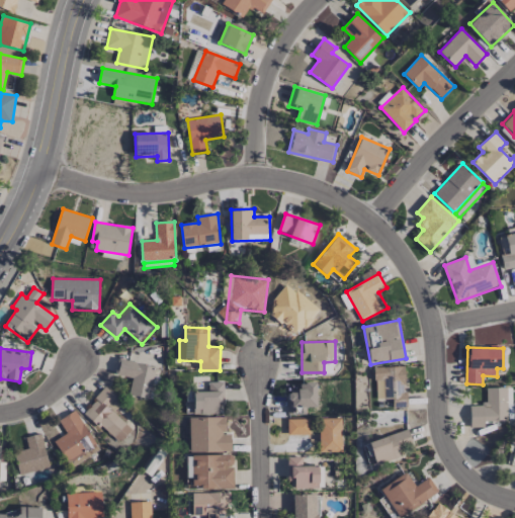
[(151,399),(157,366),(118,359),(116,374),(133,378),(130,395),(151,399)]
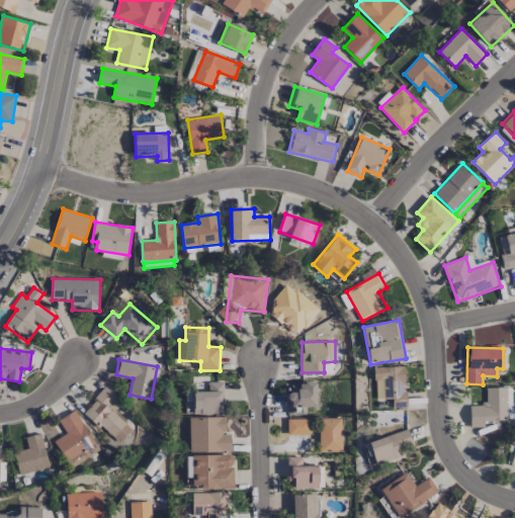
[(376,399),(395,399),(395,408),(407,407),(406,366),(375,367),(376,399)]
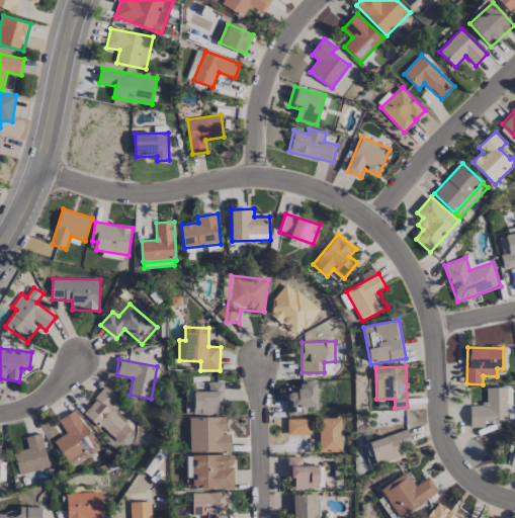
[(225,381),(209,381),(209,392),(194,392),(194,415),(219,414),(219,403),(226,403),(225,381)]
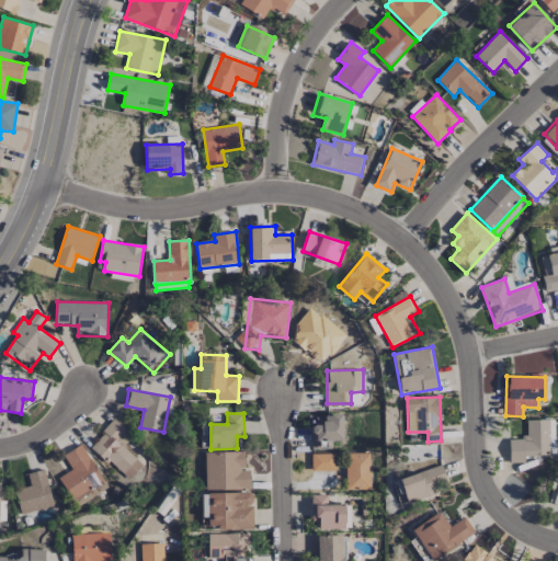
[(343,441),(343,414),(325,414),(325,425),(312,425),(312,448),(329,448),(329,441),(343,441)]
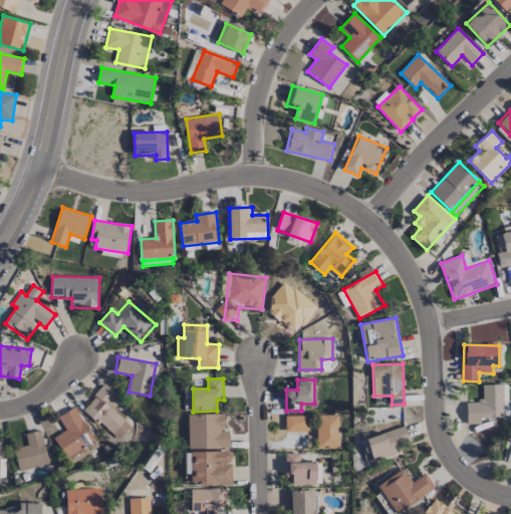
[(113,409),(122,400),(106,384),(84,409),(118,441),(133,426),(113,409)]
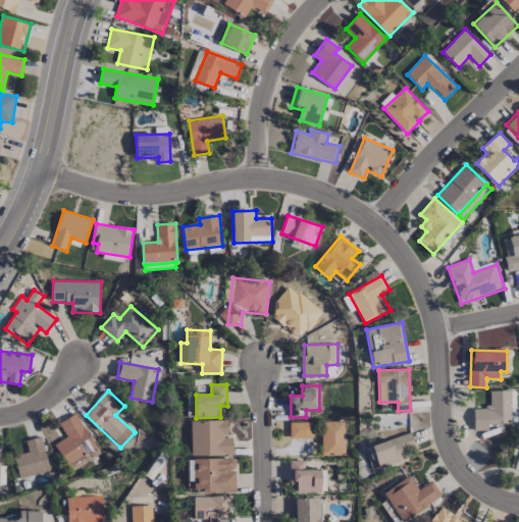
[(512,390),(490,390),(491,408),(475,408),(475,431),(489,430),(489,424),(512,424),(512,390)]
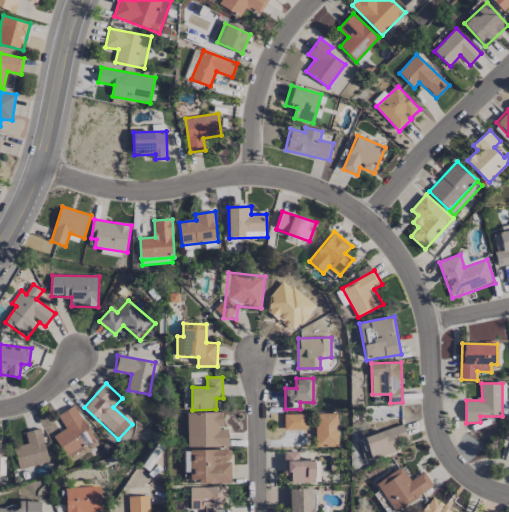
[(55,437),(67,456),(95,439),(75,405),(59,415),(68,429),(55,437)]
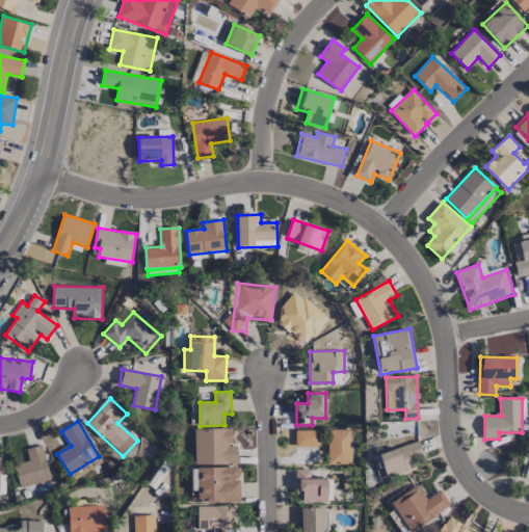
[(196,464),(239,463),(238,446),(233,446),(232,428),(195,429),(196,464)]
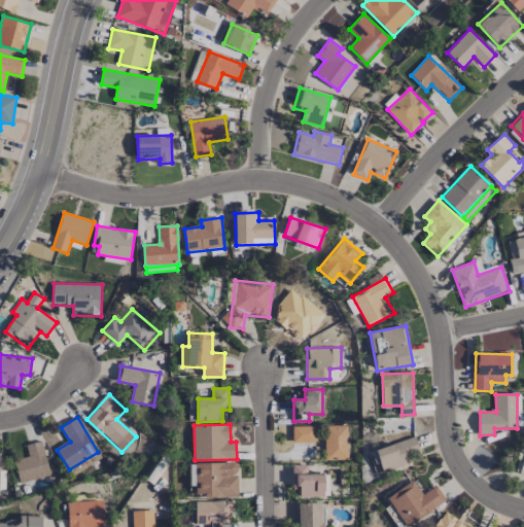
[(349,425),(325,426),(326,461),(350,460),(349,425)]
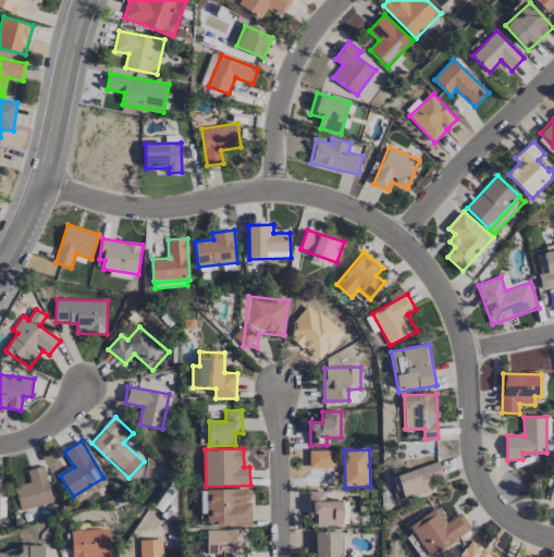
[(334,467),(334,450),(310,450),(310,467),(334,467)]
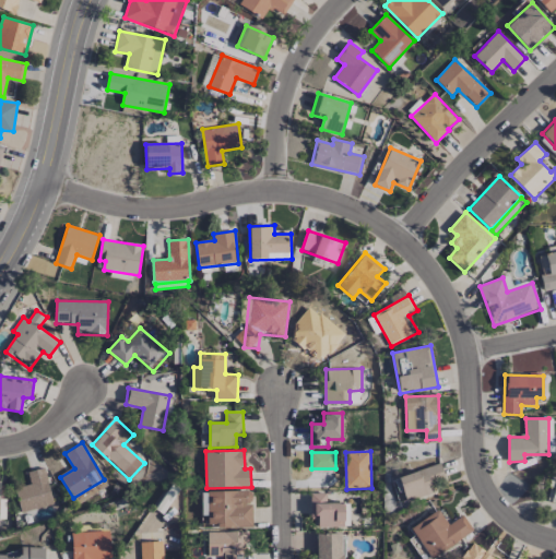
[(399,475),(405,501),(436,494),(434,484),(447,480),(442,464),(399,475)]
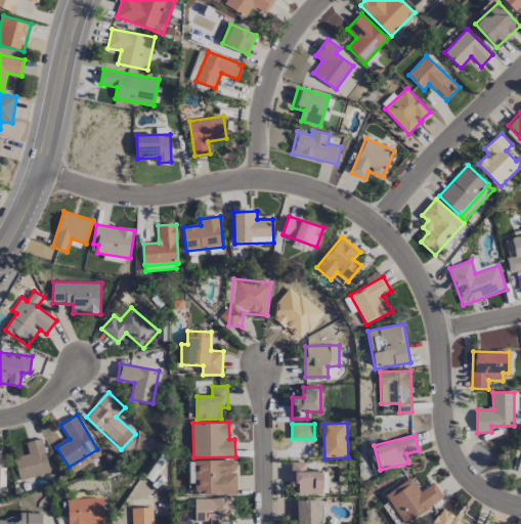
[(14,457),(20,481),(51,473),(42,438),(27,443),(30,453),(14,457)]
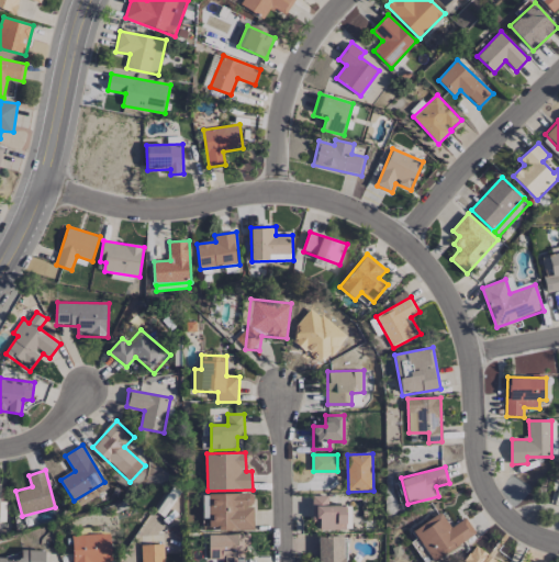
[(255,529),(254,493),(209,494),(210,530),(255,529)]
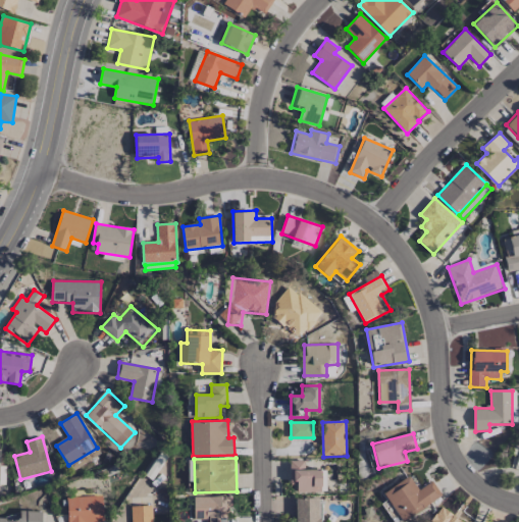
[(305,460),(291,461),(291,484),(297,484),(297,492),(321,492),(321,469),(306,470),(305,460)]
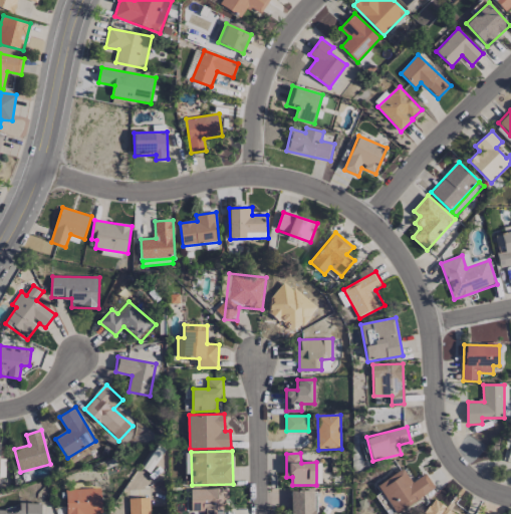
[(378,485),(396,513),(397,513),(437,489),(427,474),(413,482),(404,469),(378,485)]
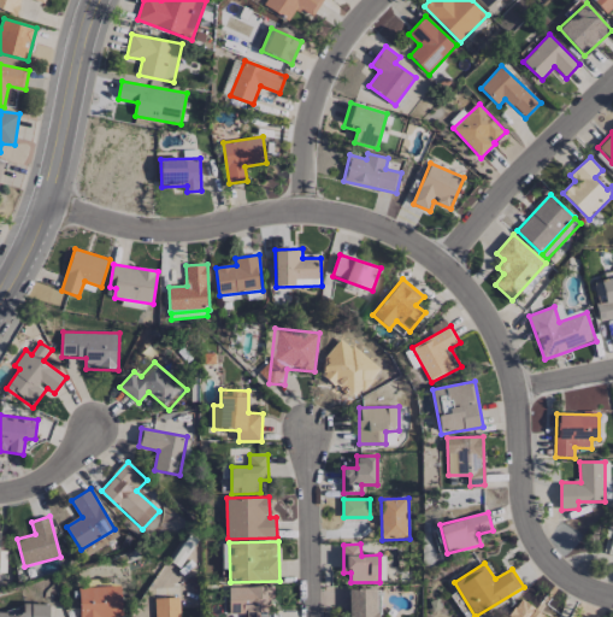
[(247,616),(271,616),(271,586),(229,587),(230,613),(247,612),(247,616)]
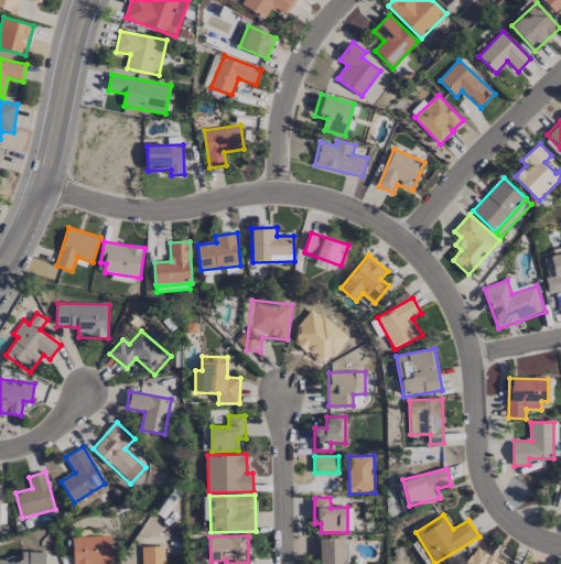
[(112,563),(111,537),(73,538),(74,563),(112,563)]
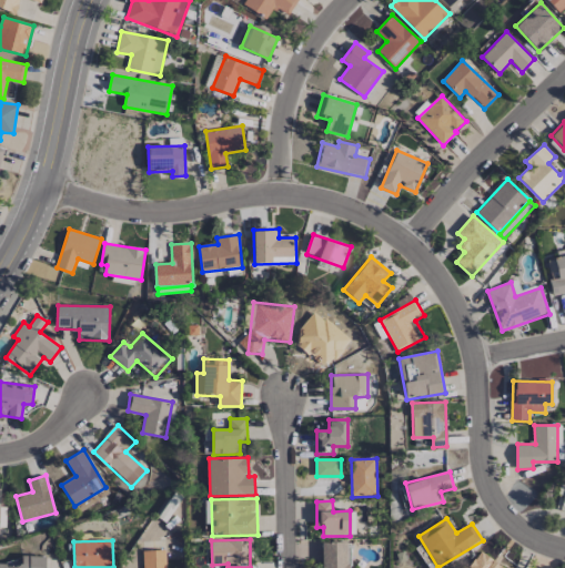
[(349,567),(349,541),(322,543),(323,567),(349,567)]
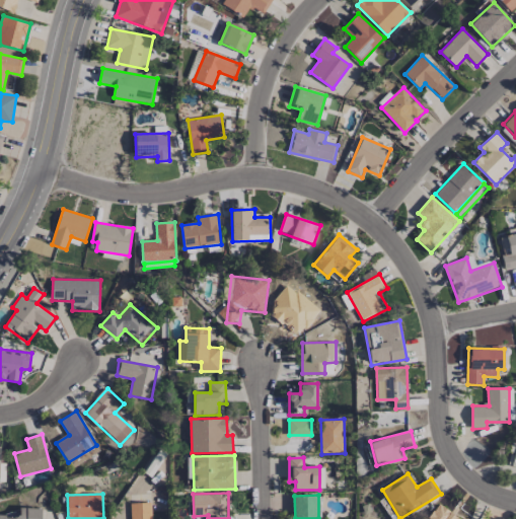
[(131,504),(131,518),(153,518),(153,503),(131,504)]
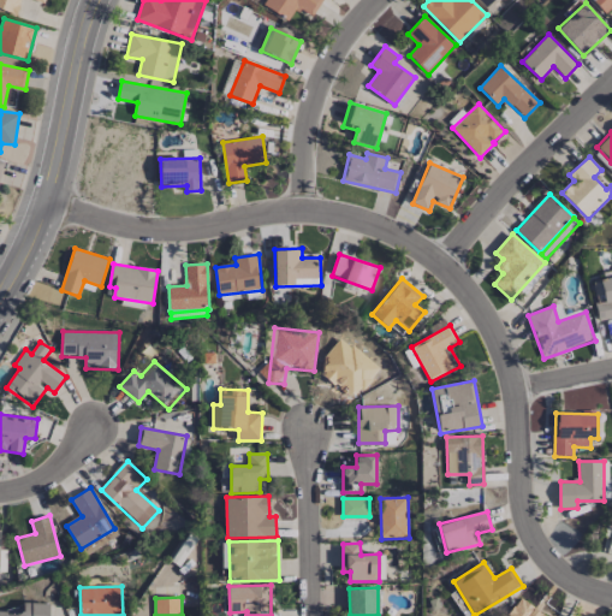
[(547,615),(521,598),(509,615),(547,615)]
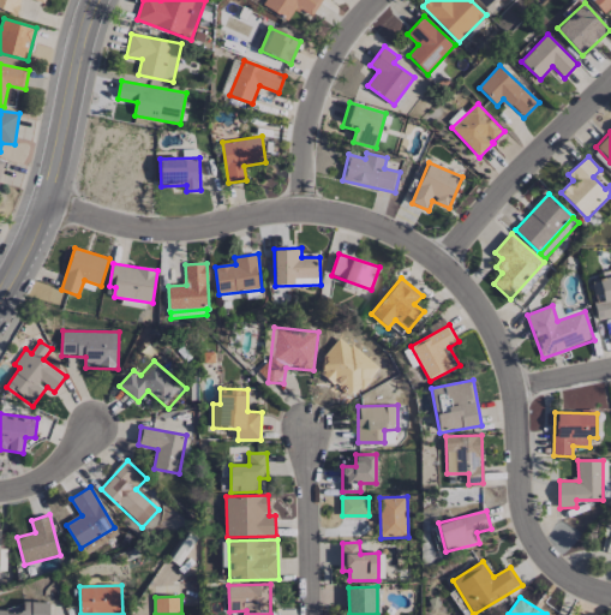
[(49,614),(51,603),(24,602),(23,611),(0,609),(0,614),(49,614)]
